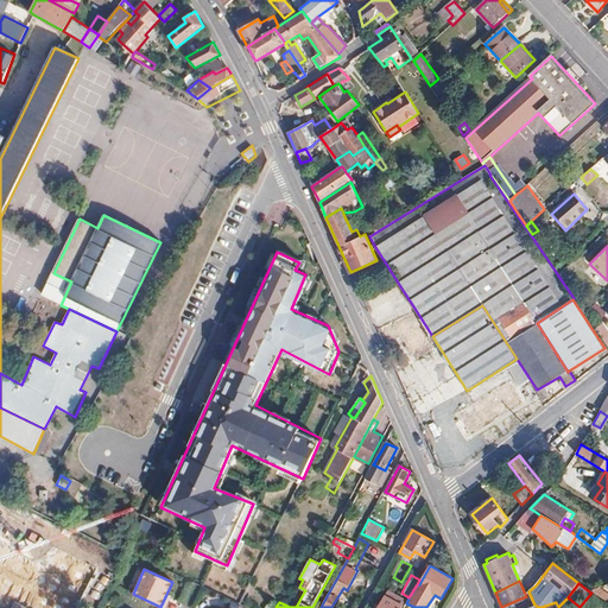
[(298,587),(287,606),(290,607),(296,607),(305,590),(299,587),(298,587)]
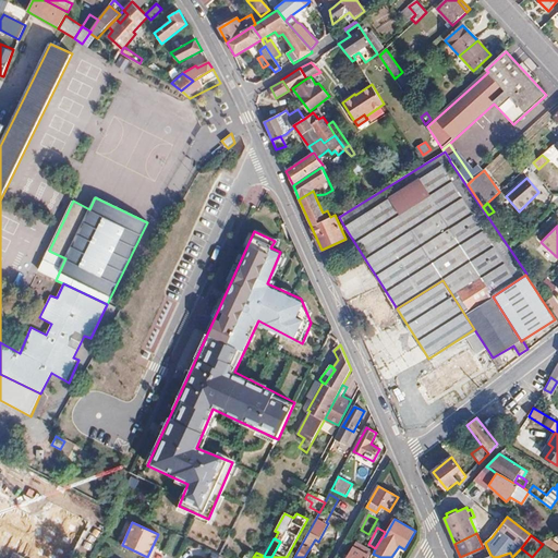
[(366,547),(356,541),(347,557),(367,557),(368,556),(363,553),(366,547)]
